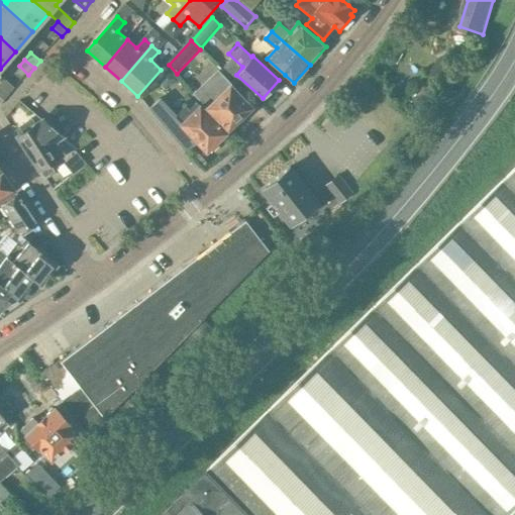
[(439,61),(430,76),(443,84),(453,70),(439,61)]
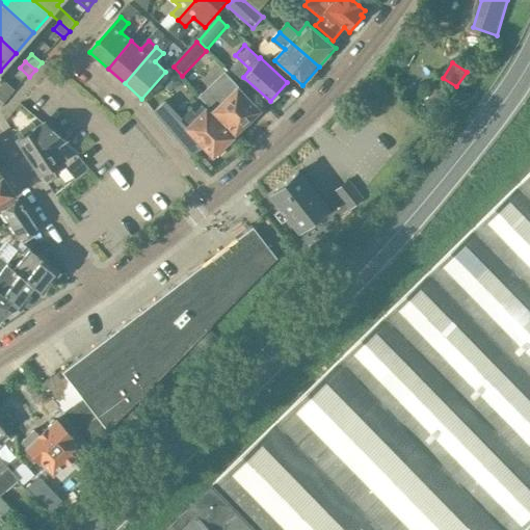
[(0,110),(16,91),(6,83),(0,89),(0,110)]
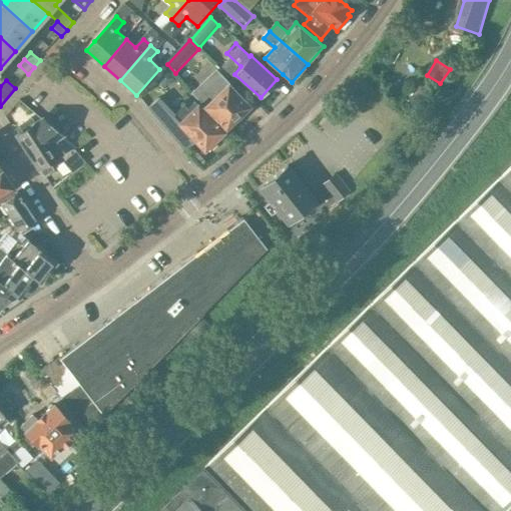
[(201,100),(226,127),(249,106),(229,84),(219,93),(214,88),(201,100)]
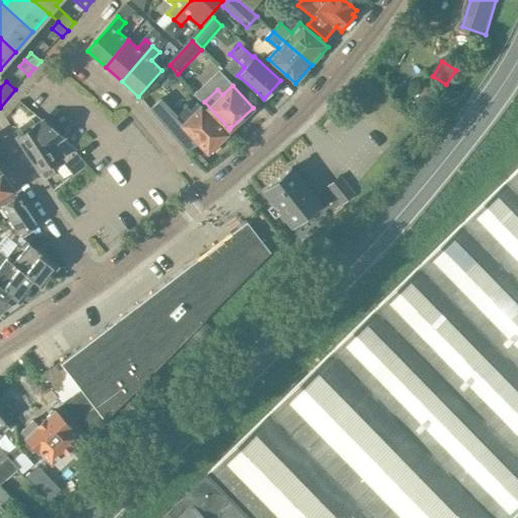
[(163,101),(157,105),(151,110),(188,152),(199,142),(207,151),(227,134),(199,104),(192,110),(189,107),(178,117),(163,101)]
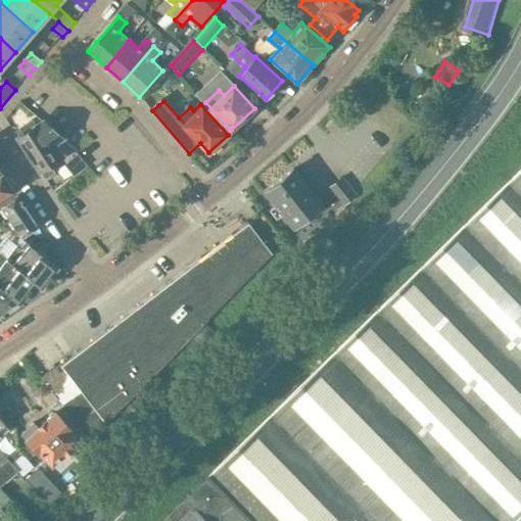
[(55,144),(63,139),(44,123),(36,128),(33,122),(20,130),(25,136),(19,139),(47,180),(55,175),(50,166),(63,157),(55,144)]
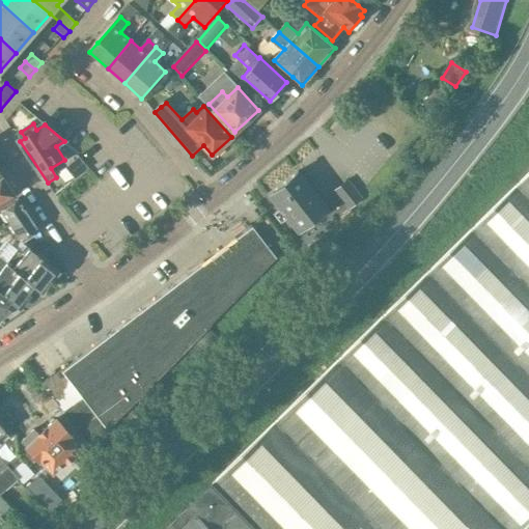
[(71,167),(79,177),(88,169),(80,160),(71,167)]
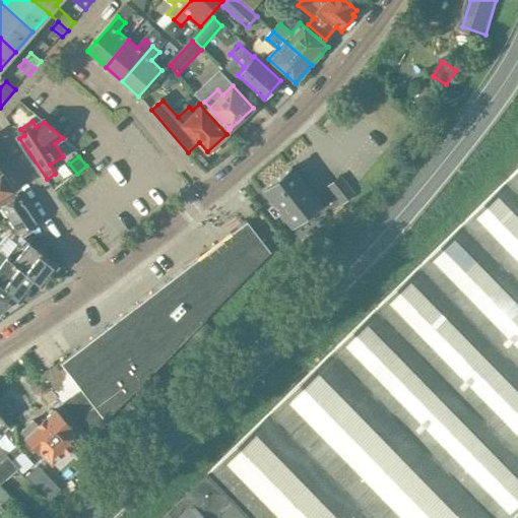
[(333,166),(324,173),(337,188),(329,196),(341,209),(357,194),(345,181),(346,181),(333,166)]
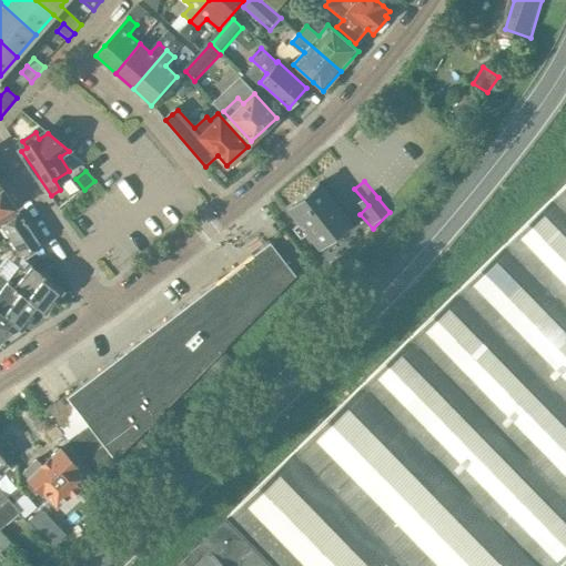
[(320,184),(304,196),(334,234),(350,222),(320,184)]
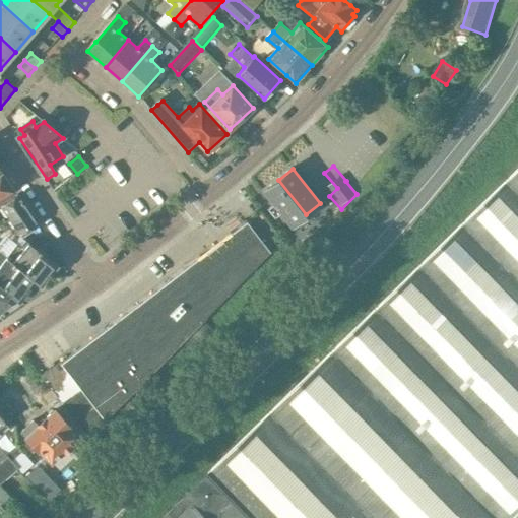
[(517,173),(166,517),(517,517),(517,173)]
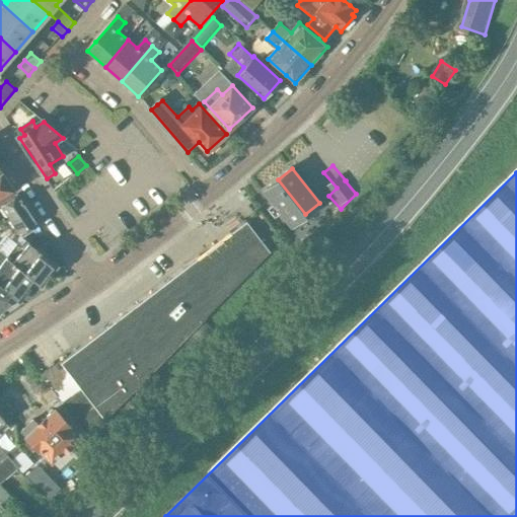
[(0,202),(12,194),(16,192),(4,173),(0,175),(0,202)]
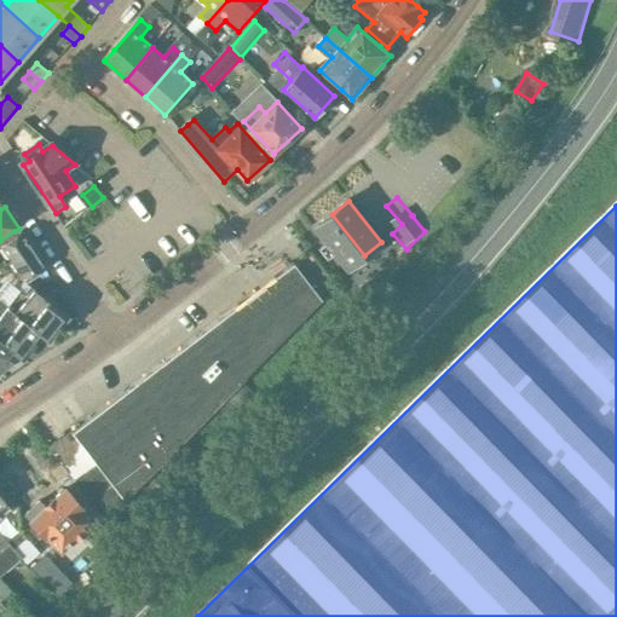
[(364,255),(332,214),(315,229),(347,269),(364,255)]
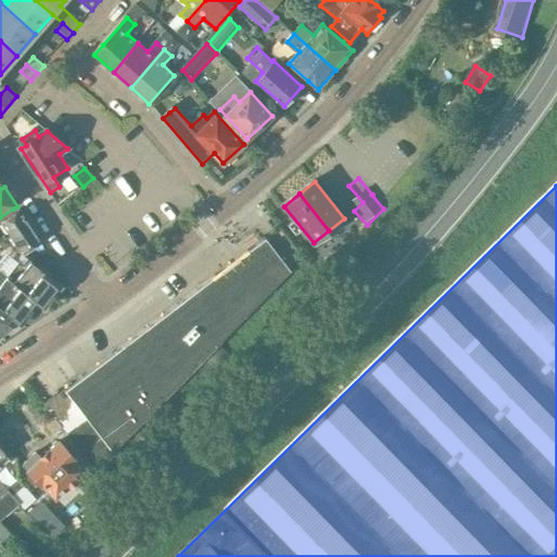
[(24,217),(21,211),(3,223),(25,256),(42,244),(26,221),(26,220),(24,217)]
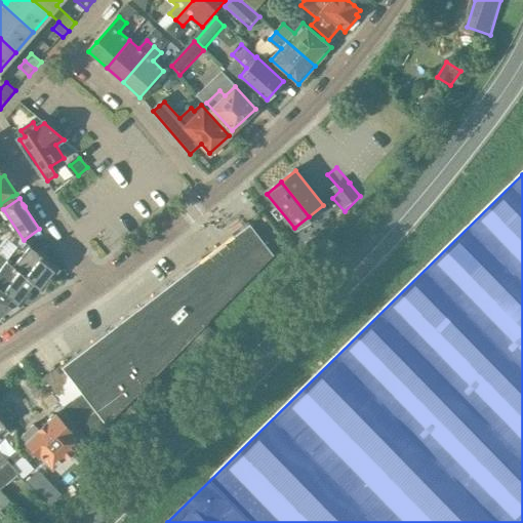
[(274,255),(251,226),(250,226),(63,368),(63,369),(84,395),(68,407),(90,437),(106,425),(107,426),(274,255)]
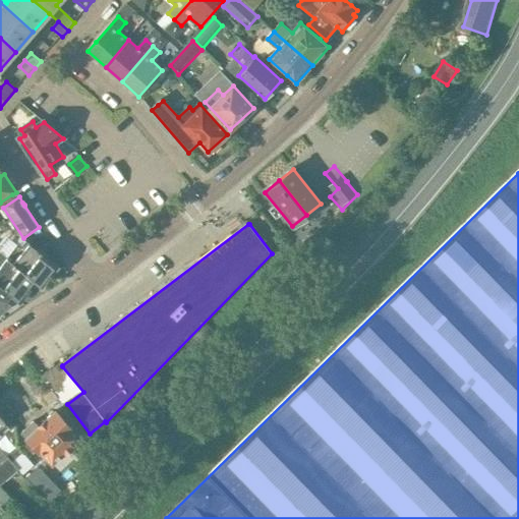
[(18,246),(8,260),(37,282),(43,286),(59,267),(29,241),(22,249),(18,246)]
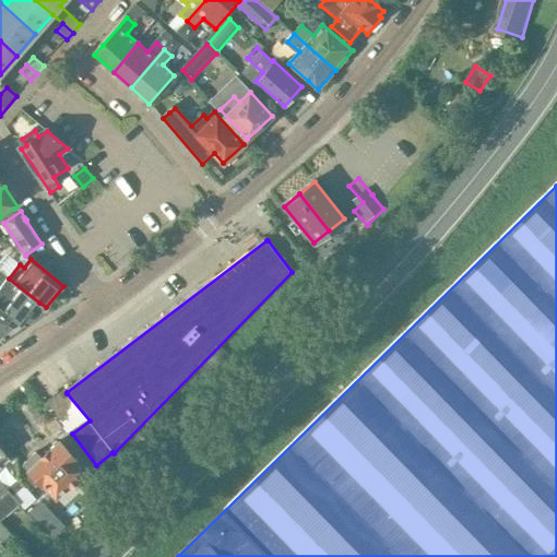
[(39,303),(9,279),(6,276),(0,282),(0,305),(16,318),(22,323),(39,303)]
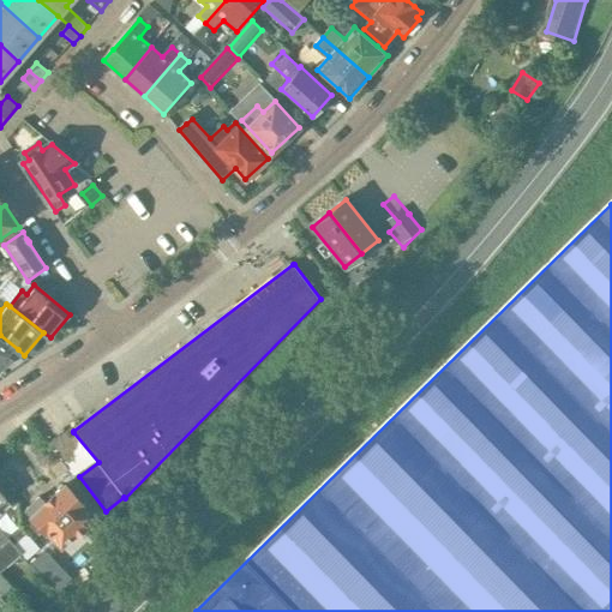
[(0,370),(18,349),(0,335),(0,370)]
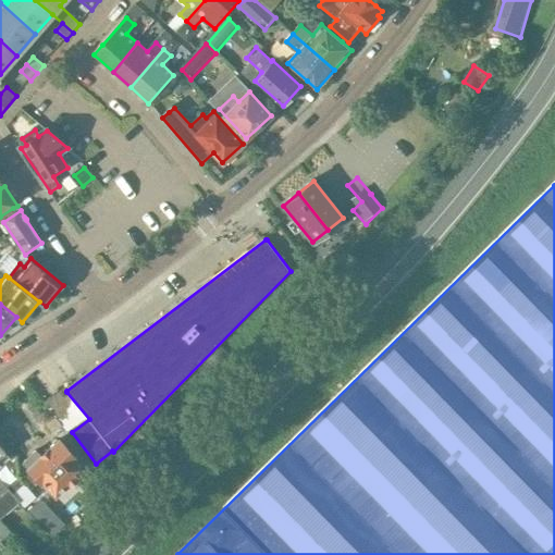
[(31,458),(24,465),(32,473),(29,476),(36,482),(37,480),(41,485),(42,484),(56,497),(70,485),(71,486),(78,480),(77,479),(87,470),(60,442),(36,464),(31,458)]
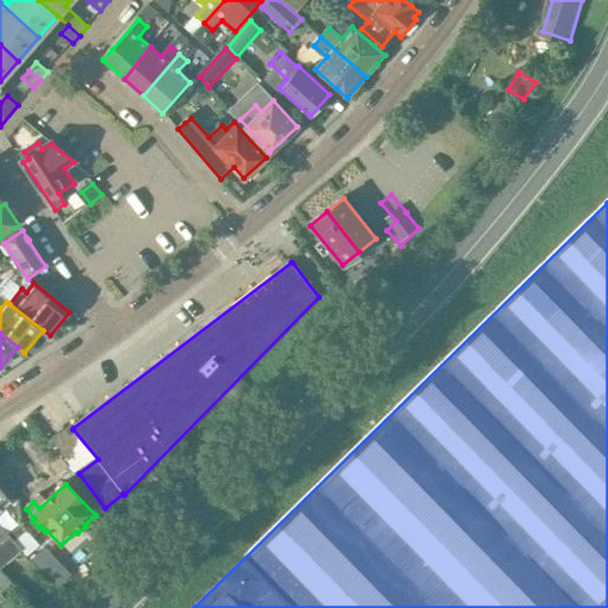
[(0,512),(12,502),(0,488),(0,512)]
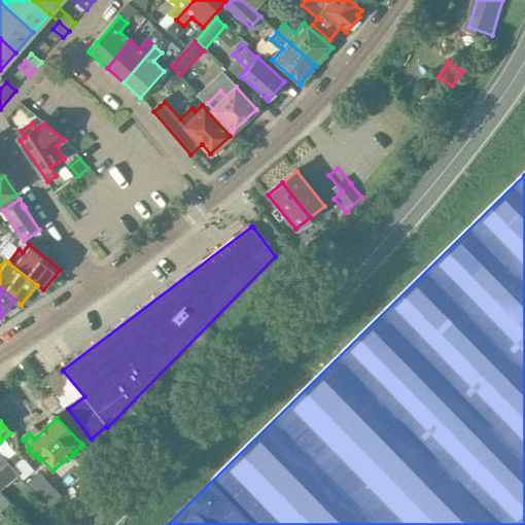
[(0,491),(20,477),(0,453),(0,491)]
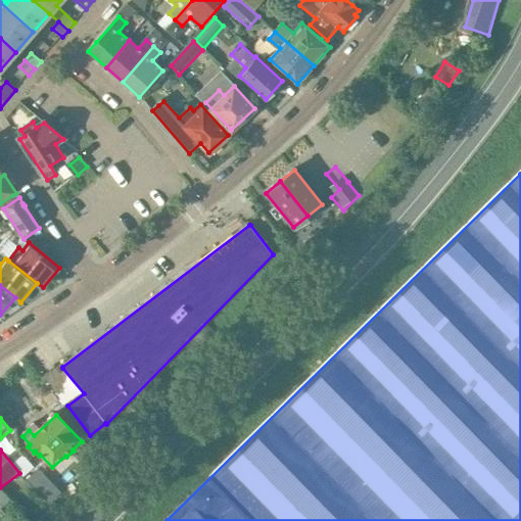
[(0,488),(0,510),(10,502),(0,488)]
